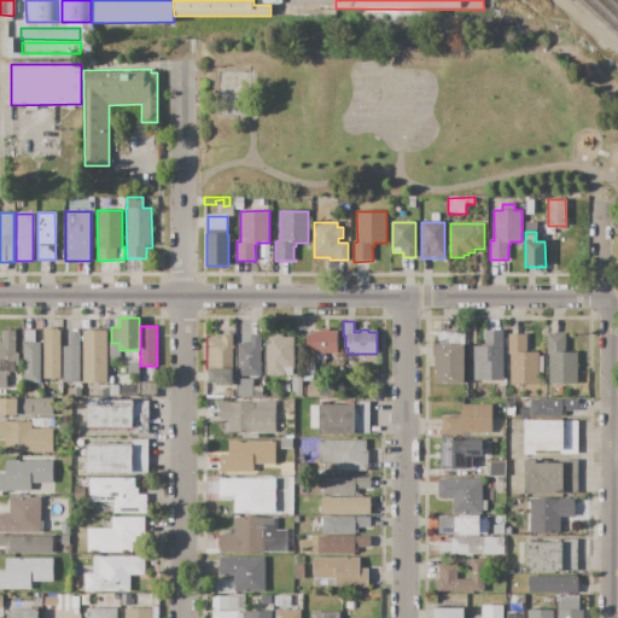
[(42,327),(54,327),(54,330),(60,330),(60,384),(42,384),(42,327)]
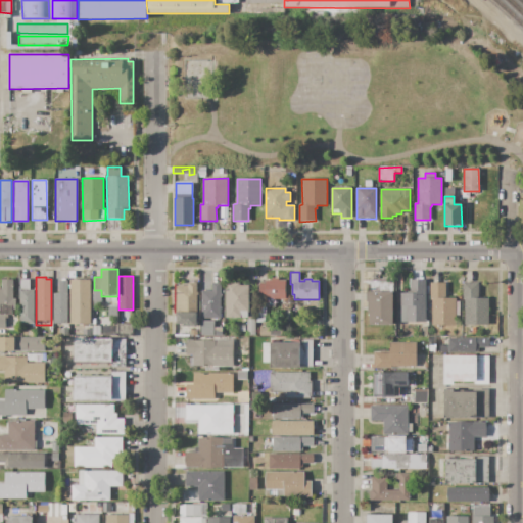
[(285,298),(275,298),(275,306),(264,306),(264,298),(259,298),(259,284),(266,284),(266,281),(272,281),(272,278),(278,278),(278,281),(285,281),(285,298)]
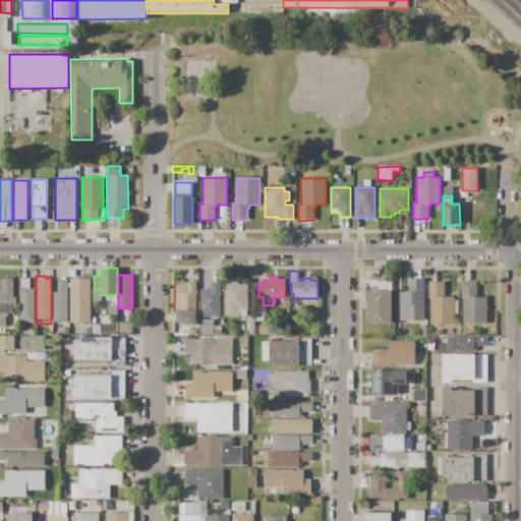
[(20,278),(30,278),(30,289),(34,289),(34,323),(20,323),(20,278)]
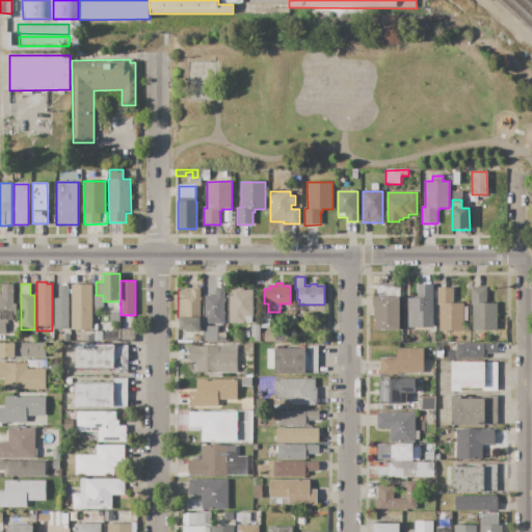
[(2,285),(14,285),(14,304),(17,304),(17,315),(12,315),(12,320),(9,320),(9,323),(5,323),(5,335),(0,335),(0,293),(2,293),(2,285)]
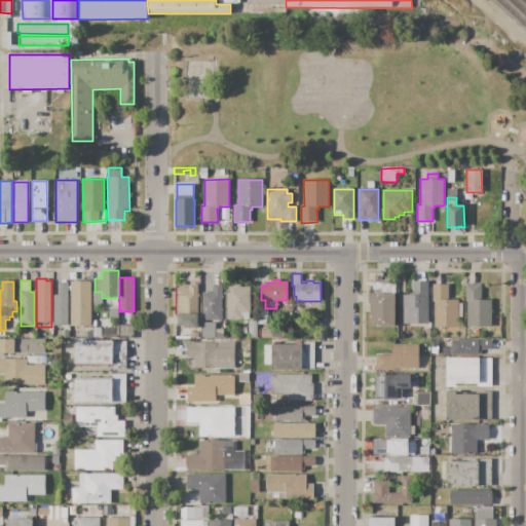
[(90,282),(90,326),(70,326),(70,282),(90,282)]
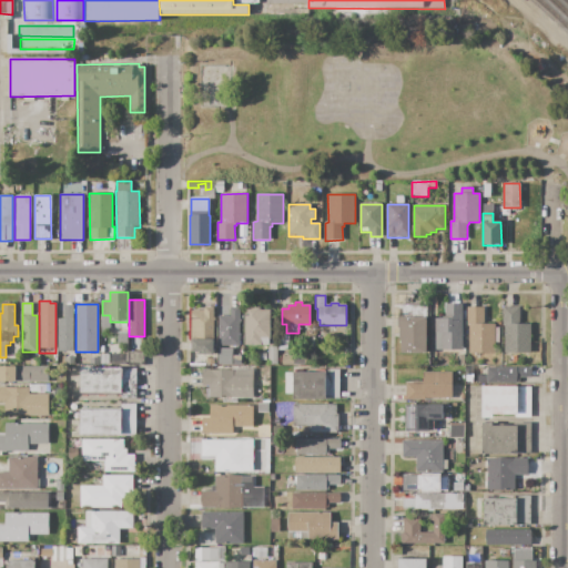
[(463,304),(463,351),(435,351),(435,318),(446,318),(446,304),(463,304)]
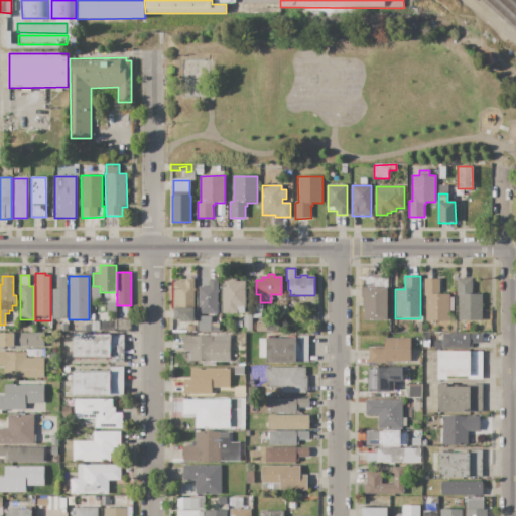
[(52,289),(57,289),(57,277),(67,277),(67,319),(52,319),(52,289)]
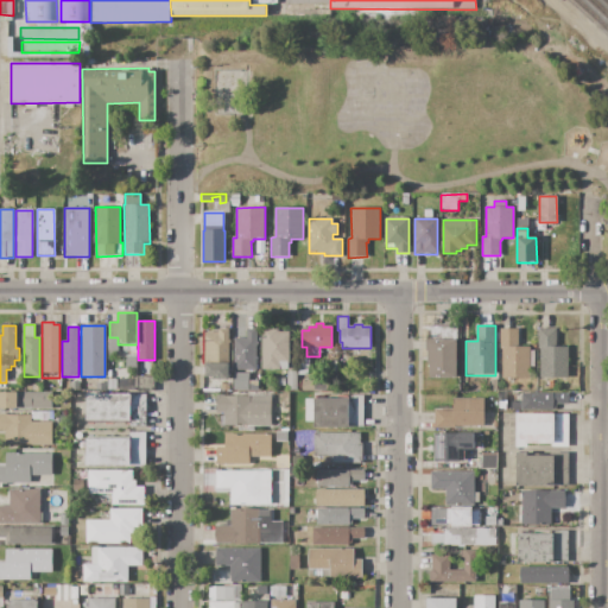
[(456,327),(457,368),(458,368),(458,378),(430,378),(430,363),(428,363),(428,352),(426,352),(426,341),(428,341),(428,327),(456,327)]
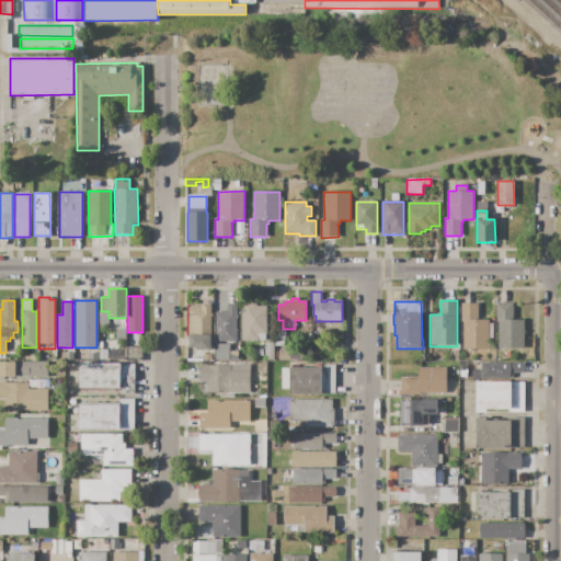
[(241,302),(258,302),(258,307),(266,307),(266,334),(265,334),(265,341),(241,341),(241,302)]
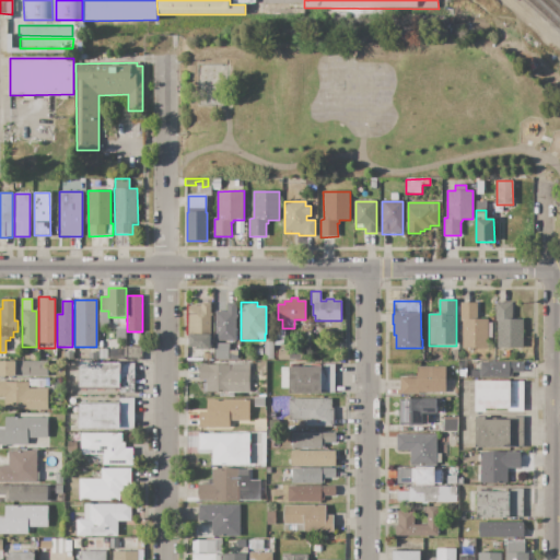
[(211,303),(211,349),(196,349),(196,347),(189,347),(189,336),(188,336),(188,306),(201,306),(201,303),(211,303)]
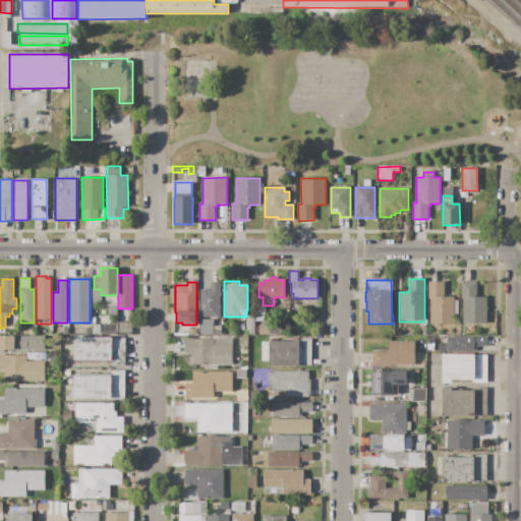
[(219,316),(213,316),(213,317),(200,317),(200,290),(212,290),(212,282),(219,282),(219,316)]
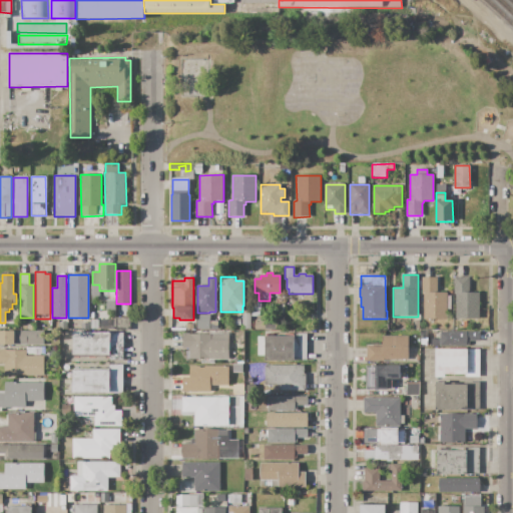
[(422,278),(437,278),(437,293),(447,293),(447,297),(451,297),(451,310),(447,310),(447,320),(422,320),(422,278)]
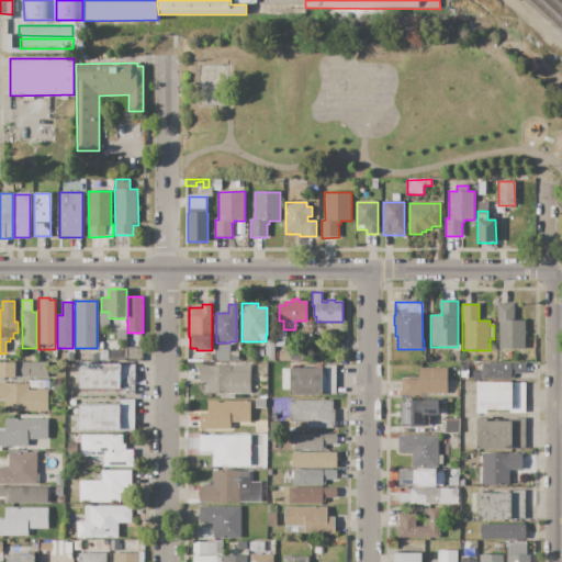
[(496,304),(514,304),(514,321),(525,321),(525,350),(499,350),(499,322),(496,322),(496,304)]
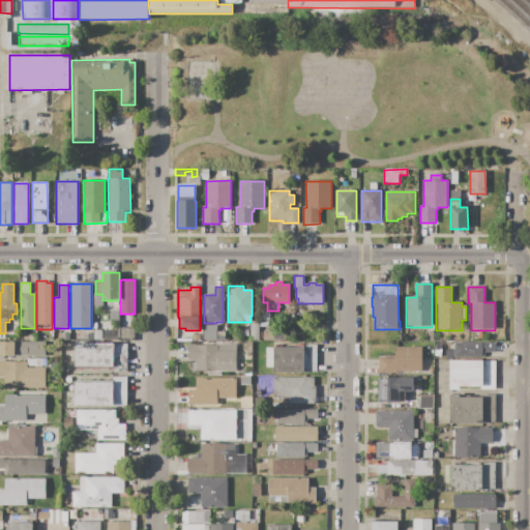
[(249,324),(259,324),(259,340),(249,340),(249,324)]
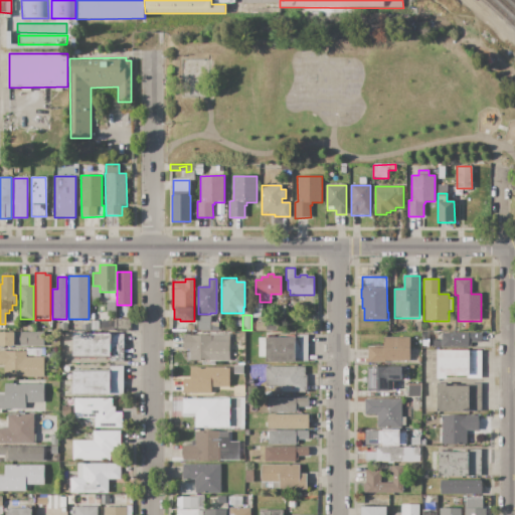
[(197,317),(210,317),(210,323),(218,323),(218,331),(197,331),(197,317)]
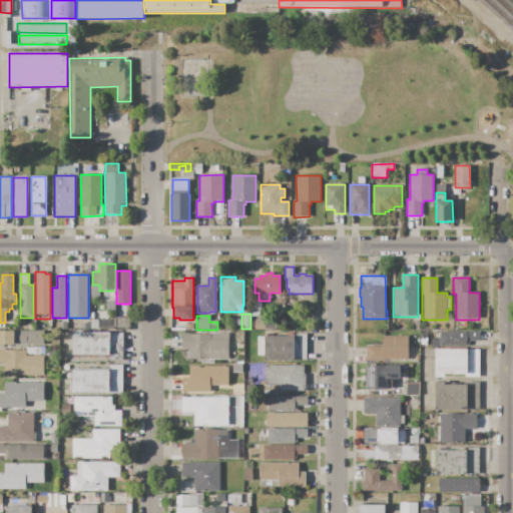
[(254,329),(254,321),(255,321),(255,317),(261,317),(261,321),(265,321),(265,329),(254,329)]
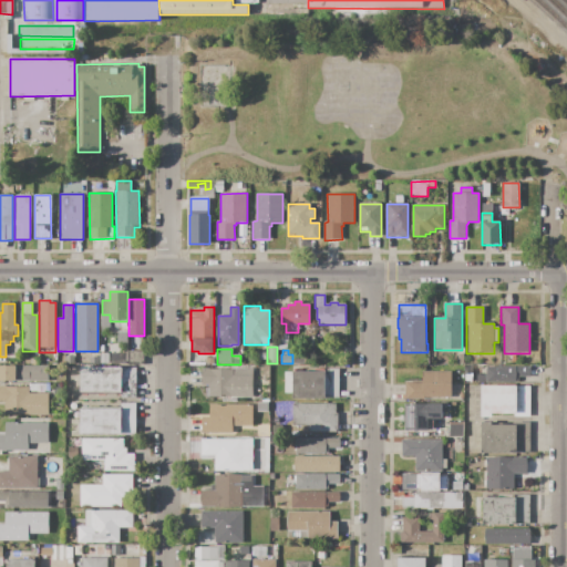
[(129,351),(143,351),(143,366),(129,366),(129,351)]
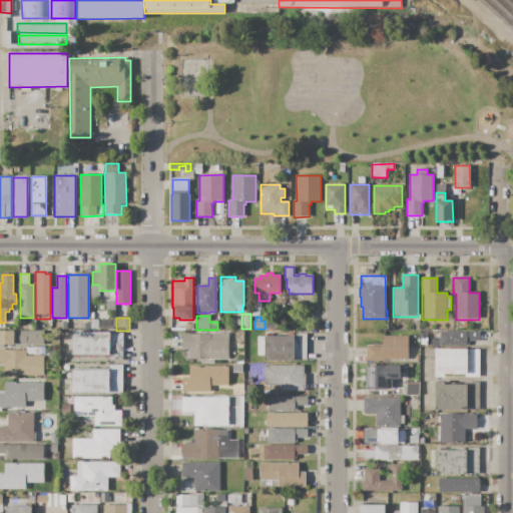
[(0,346),(0,331),(43,331),(43,346),(0,346)]
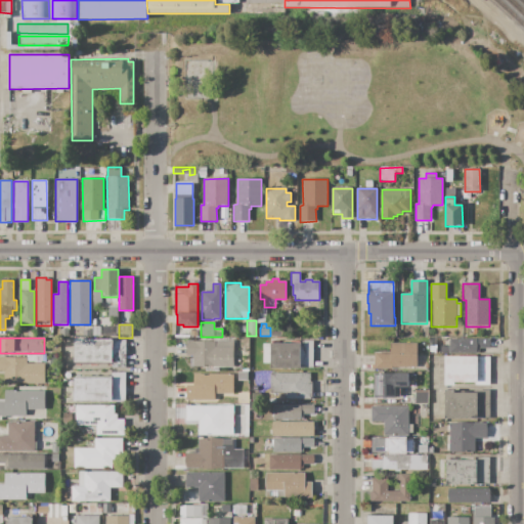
[(449,339),(490,339),(490,348),(479,348),(479,353),(449,354),(449,339)]
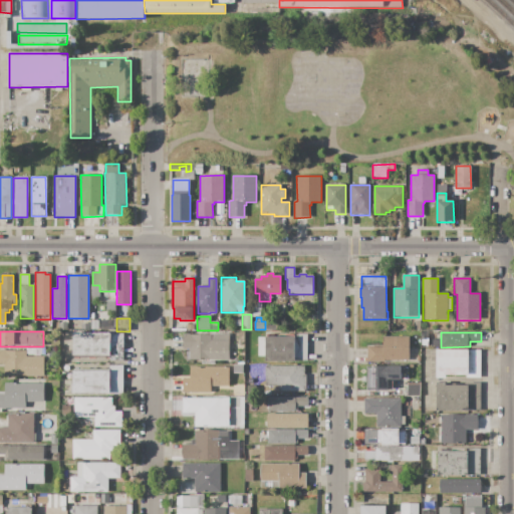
[(73,333),(123,333),(123,360),(109,360),(109,356),(73,356),(73,333)]
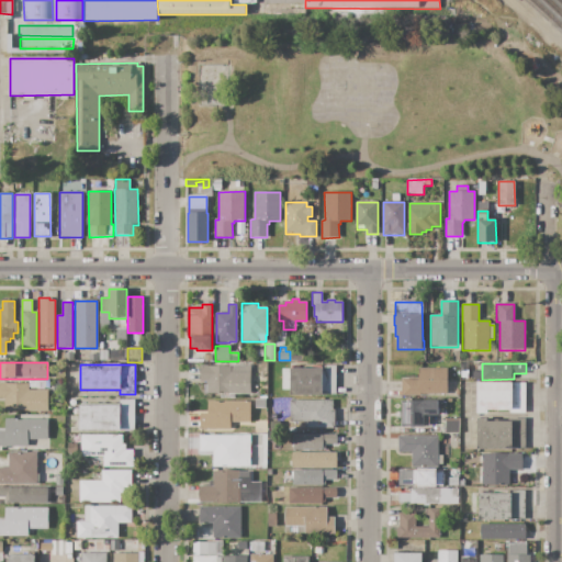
[(200,366),(208,366),(208,367),(231,367),(231,366),(250,366),(250,393),(206,394),(206,382),(200,382),(200,366)]
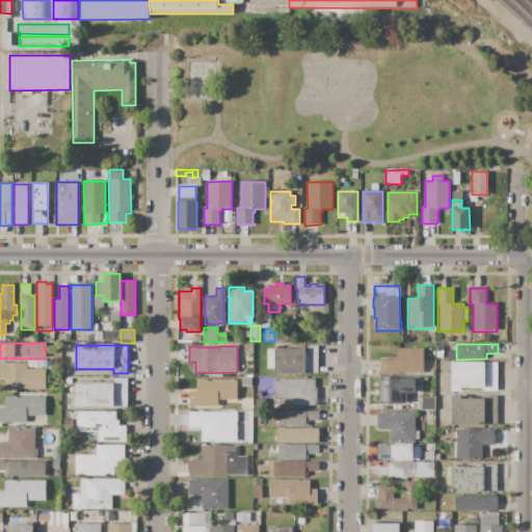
[(274,349),(307,349),(307,346),(319,346),(319,373),(304,373),(304,374),(274,374),(274,349)]
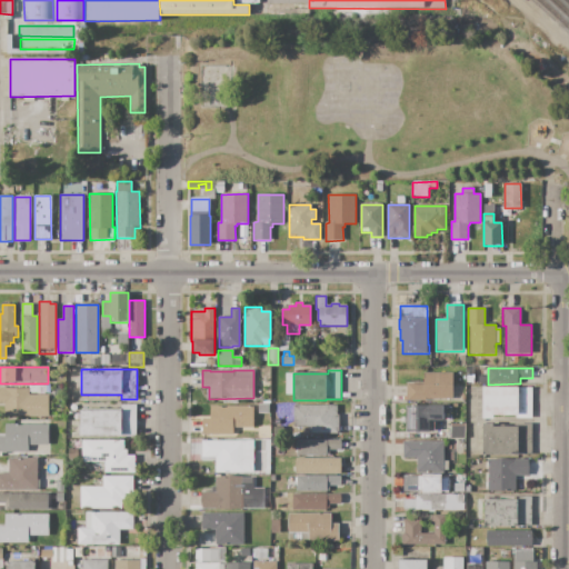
[(452,372),(452,402),(407,402),(406,383),(425,383),(423,372),(452,372)]
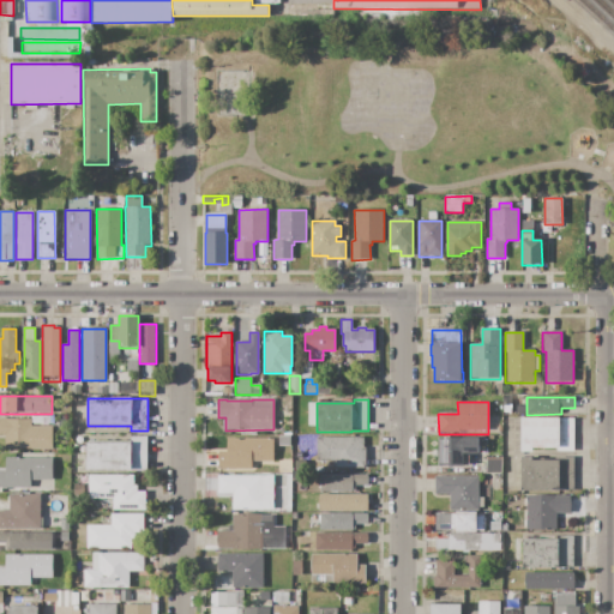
[(32,416),(54,416),(54,423),(48,423),(48,426),(42,426),(42,423),(32,423),(32,416)]
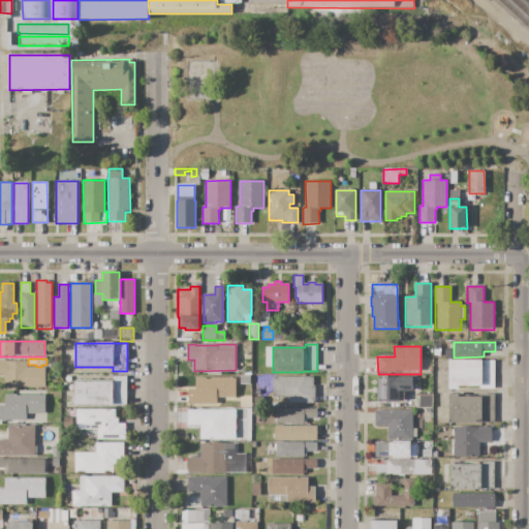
[(448,360),(493,360),(494,390),(448,390),(448,360)]
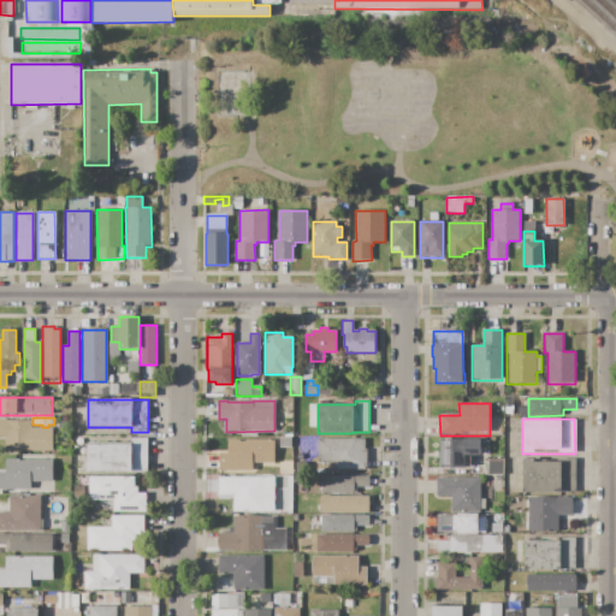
[(0,420),(31,420),(31,428),(53,428),(53,451),(7,451),(7,437),(0,437),(0,420)]
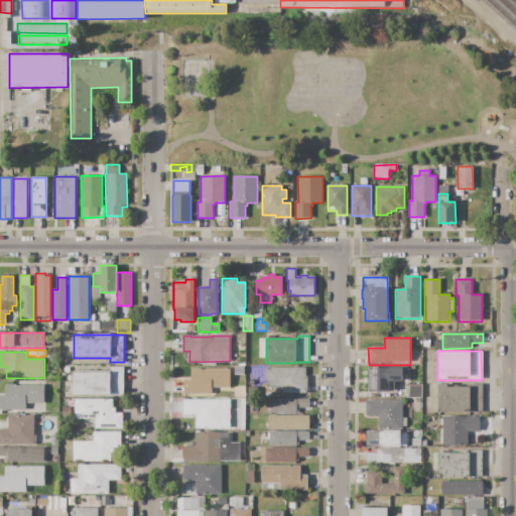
[(74,372),(109,372),(109,367),(123,367),(123,394),(74,394),(74,372)]
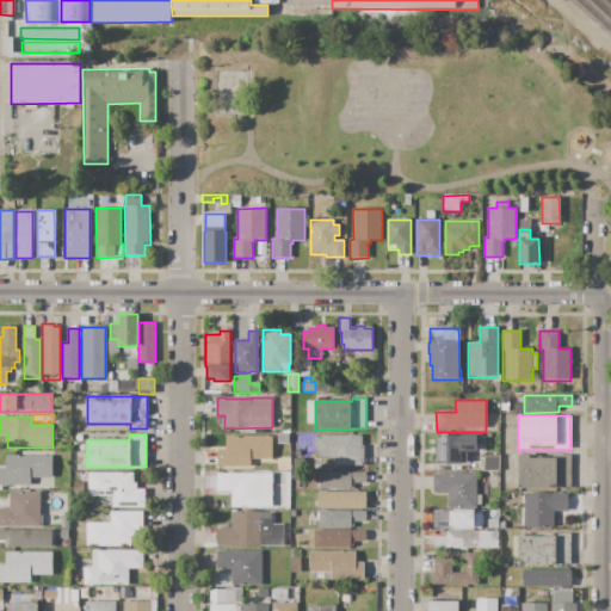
[(315,436),(362,436),(362,445),(365,445),(365,467),(328,467),(328,457),(315,457),(315,436)]
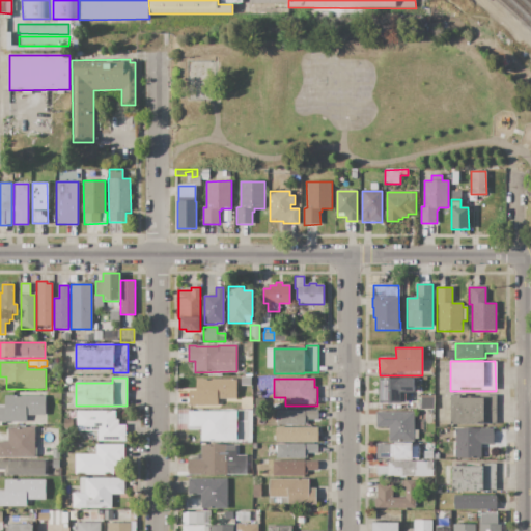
[(380,379),(415,379),(415,392),(401,392),(401,403),(380,403),(380,379)]
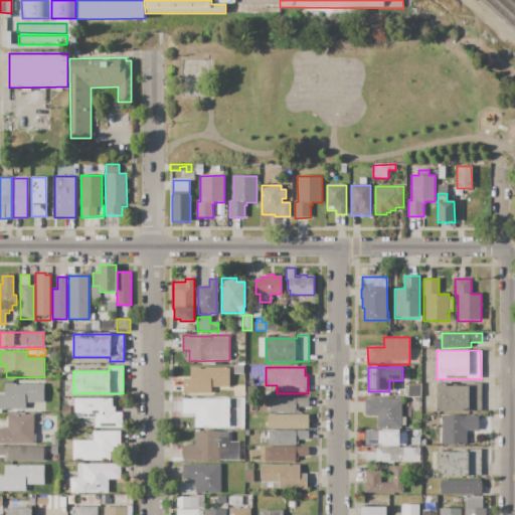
[(190,368),(229,368),(229,387),(212,387),(212,393),(183,393),(183,379),(190,379),(190,368)]
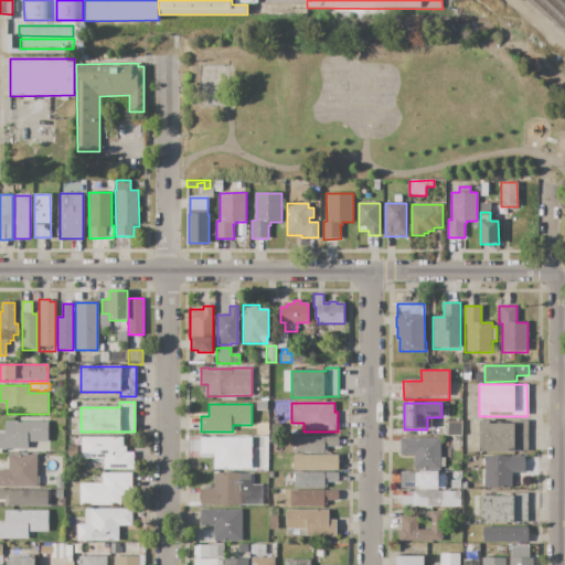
[(480,451),(479,420),(528,420),(528,451),(480,451)]
